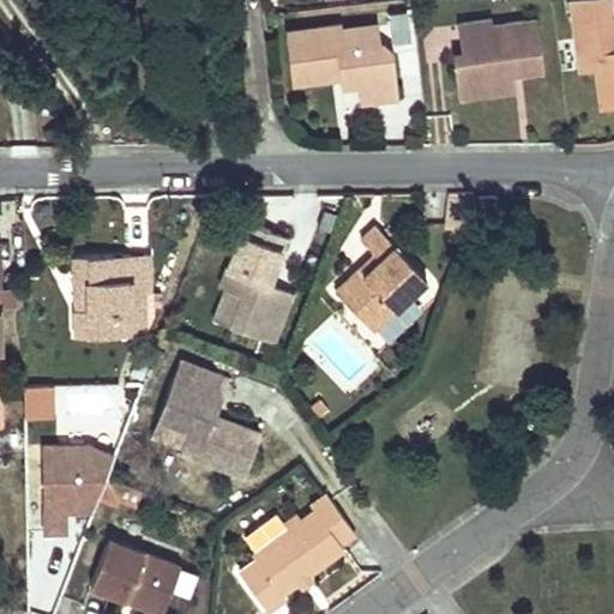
[(613,11),(611,12),(608,0),(569,0),(575,38),(591,37),(596,67),(601,107),(613,104),(613,11)]
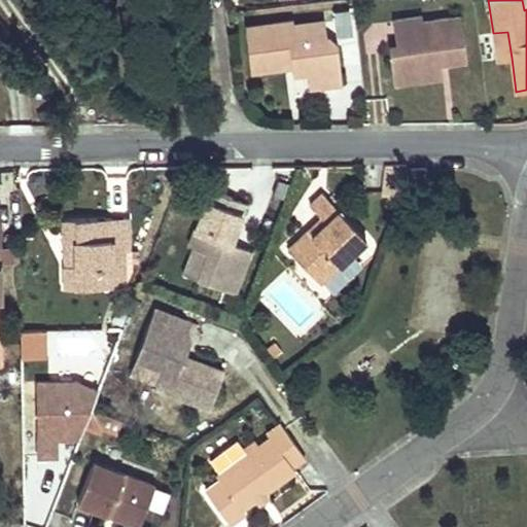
[(350,12),(336,13),(339,36),(353,35),(350,12)]
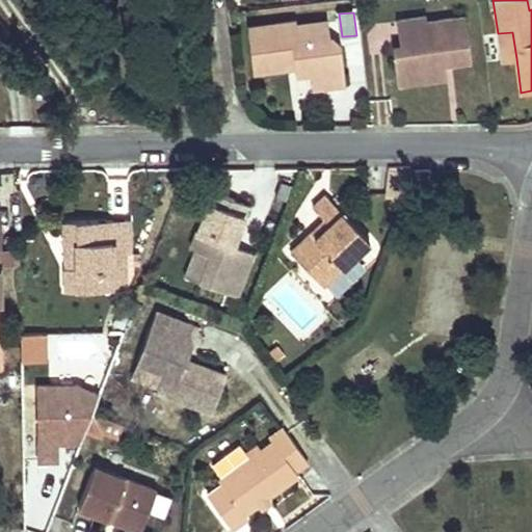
[(392,47),(396,71),(424,67),(425,80),(447,77),(445,62),(452,61),(452,62),(471,60),(466,16),(427,21),(426,16),(396,20),(400,46),(392,47)]
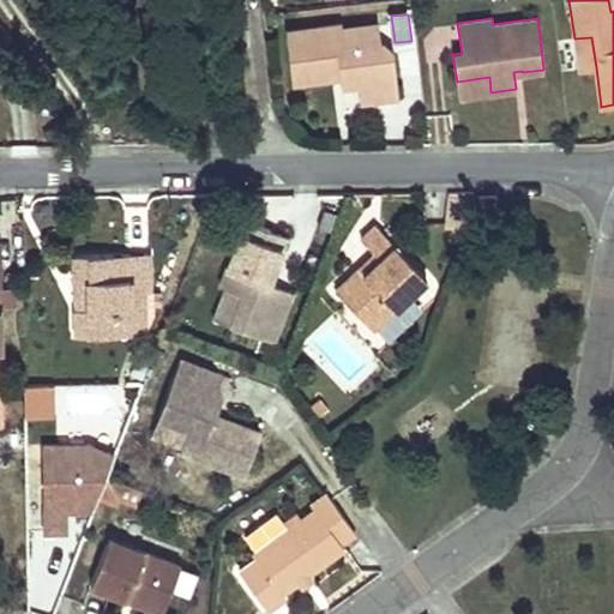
[(339,22),(284,29),(290,80),(331,74),(330,68),(339,67),(341,74),(342,83),(359,80),(374,78),(375,88),(398,84),(393,53),(381,41),(379,41),(377,23),(341,28),(339,22)]
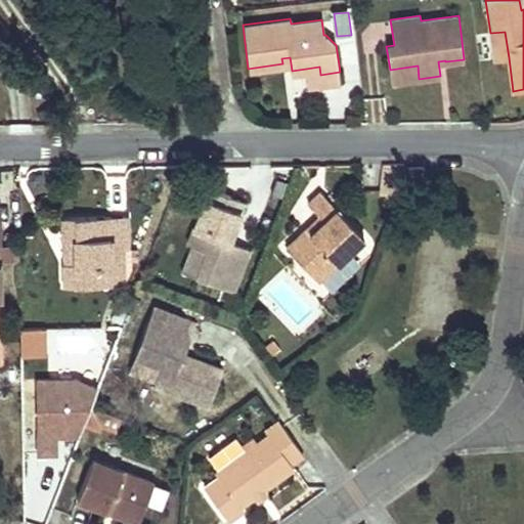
[(494,60),(509,57),(505,32),(490,33),(494,60)]
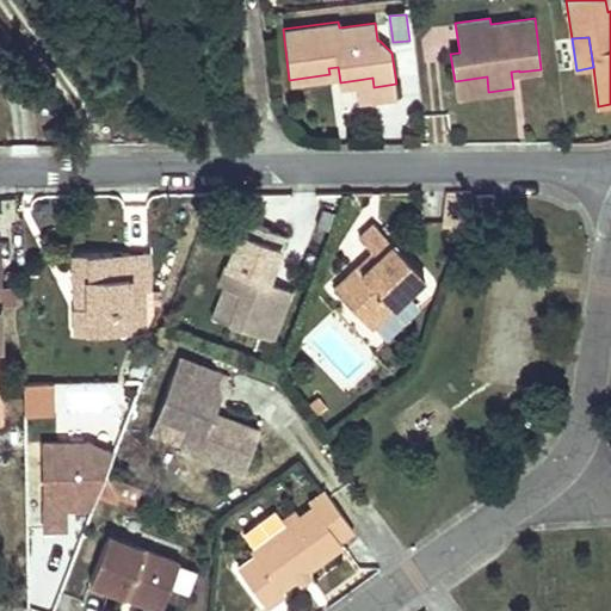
[(487,76),(455,81),(456,96),(488,92),(487,76)]
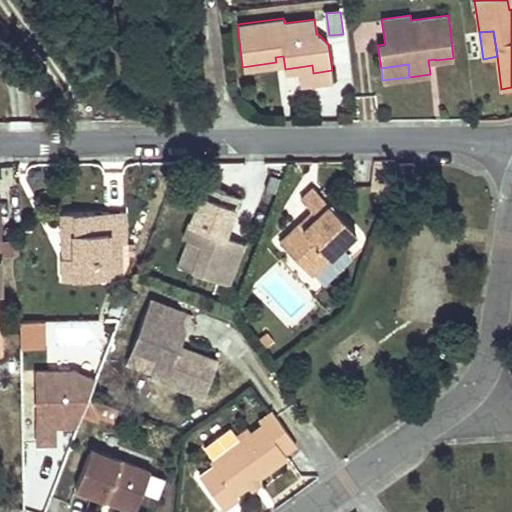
[(312,65),(299,67),(301,84),(333,80),(332,70),(313,73),(312,65)]
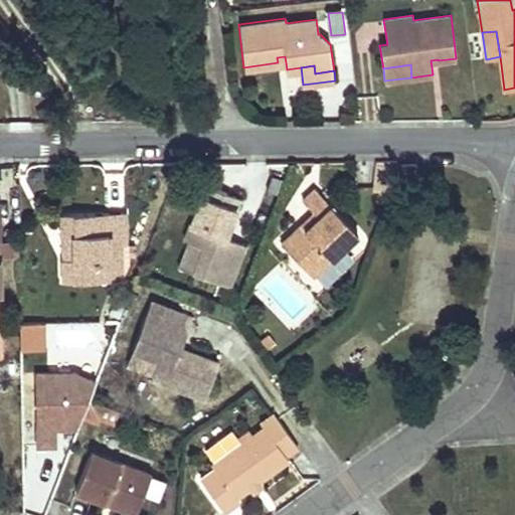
[(416,164),(402,164),(402,174),(416,174),(416,164)]
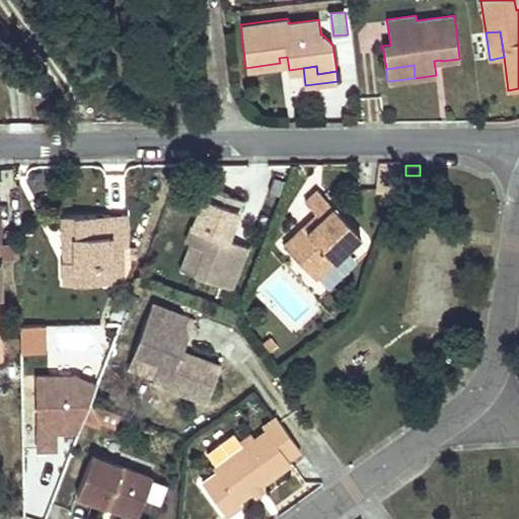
[(231,227),(241,199),(207,186),(186,241),(190,242),(205,249),(196,275),(231,289),(247,246),(226,238),(224,237),(228,226),(231,227)]
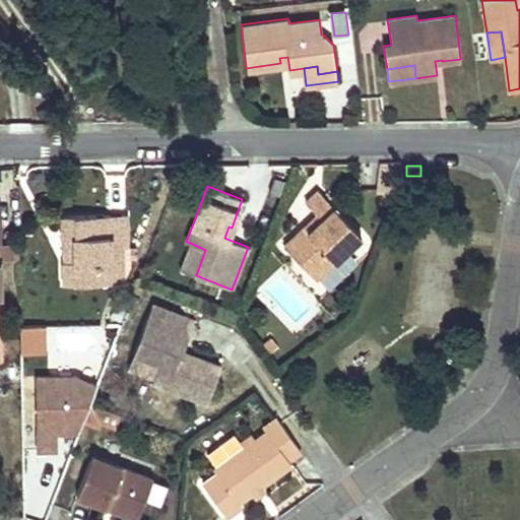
[(316,278),(362,236),(319,190),(306,202),(317,214),(321,218),(308,231),(304,225),(283,245),(316,278)]
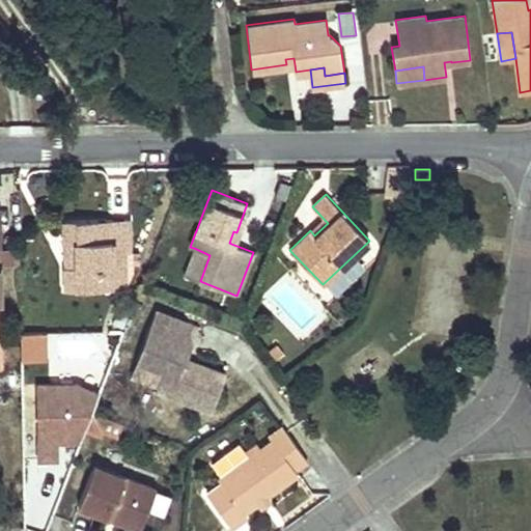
[(128,219),(64,221),(66,290),(126,287),(133,270),(133,260),(140,261),(139,251),(129,251),(128,219)]
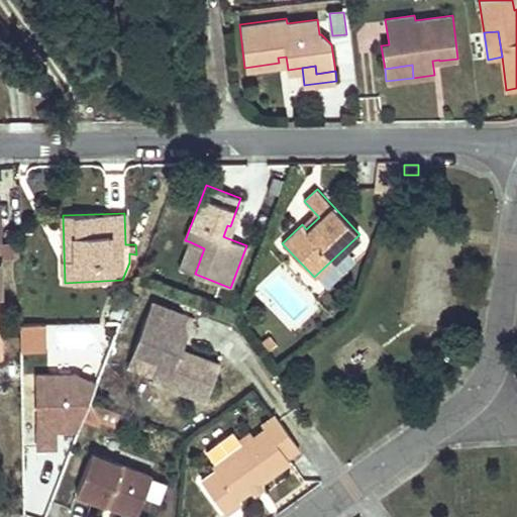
[(306,229),(319,217),(315,213),(302,224),(306,229)]
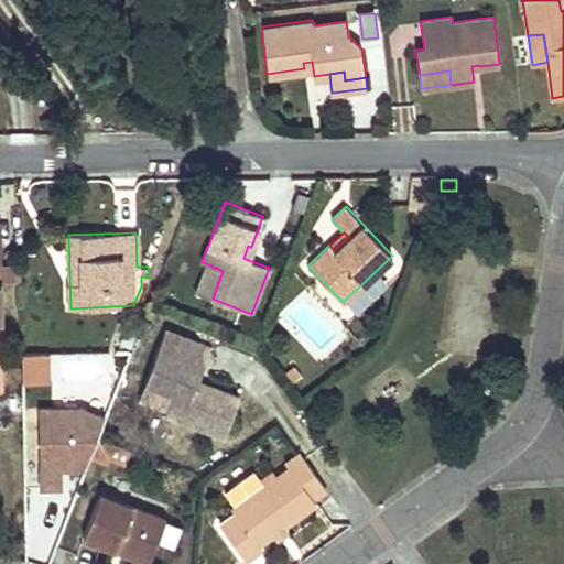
[(0,378),(1,379),(0,311),(0,282),(13,282),(13,262),(0,262),(0,378)]
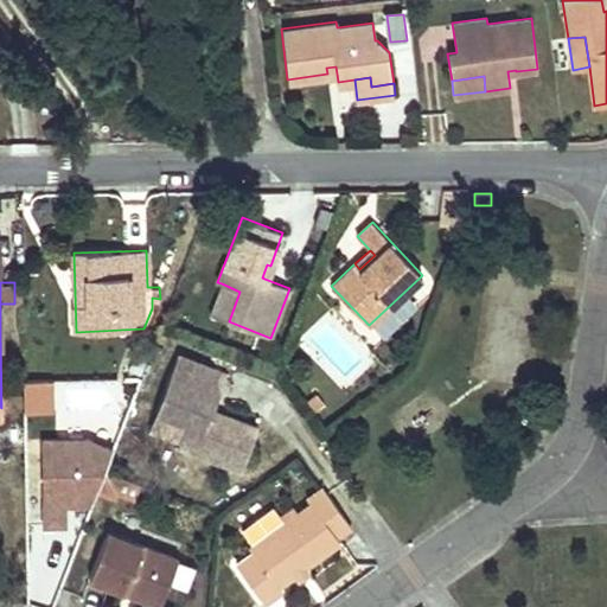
[(211,314),(229,321),(240,292),(222,283),(211,314)]
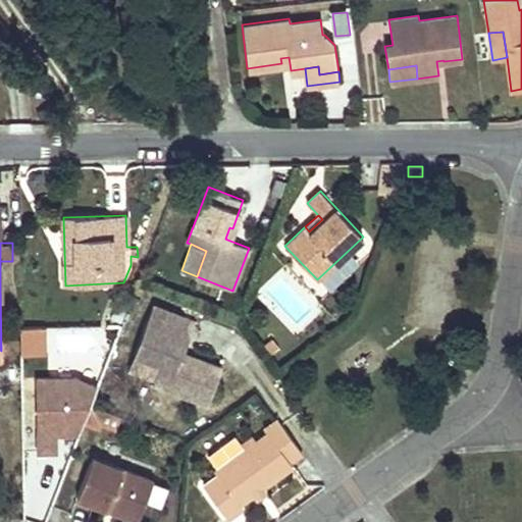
[(195,320),(153,304),(135,354),(160,363),(154,378),(153,382),(208,405),(222,367),(194,356),(193,359),(181,355),(183,352),(195,320)]
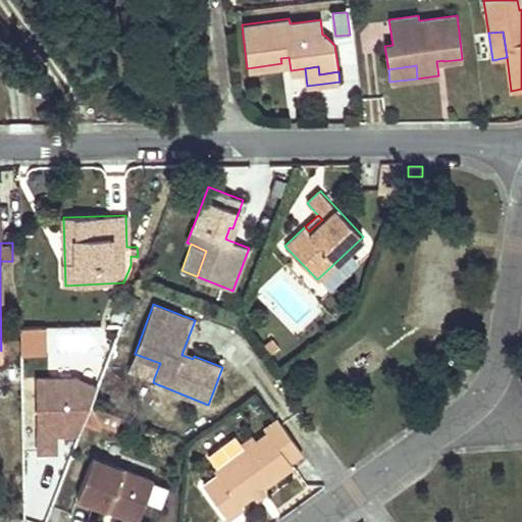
[(269,355),(278,348),(272,338),(262,347),(269,355)]
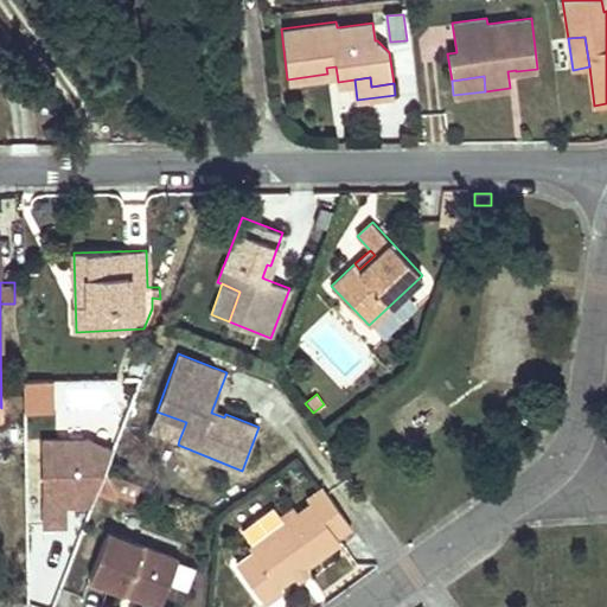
[(186,422),(157,411),(149,428),(179,440),(186,422)]
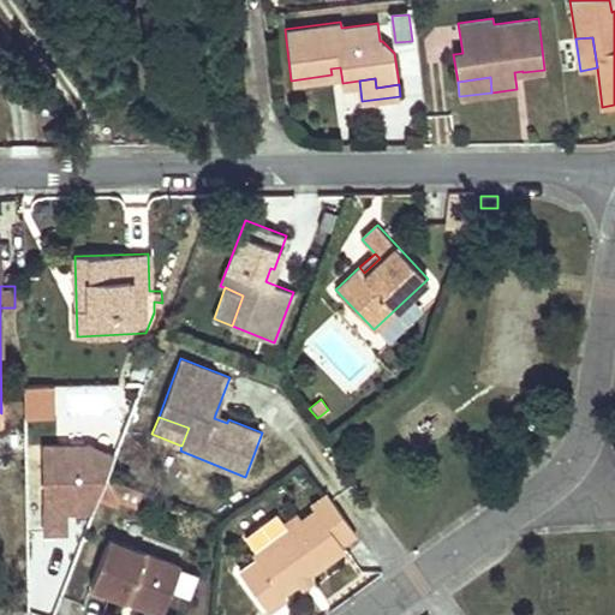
[(3,448),(25,448),(25,430),(4,430),(3,448)]
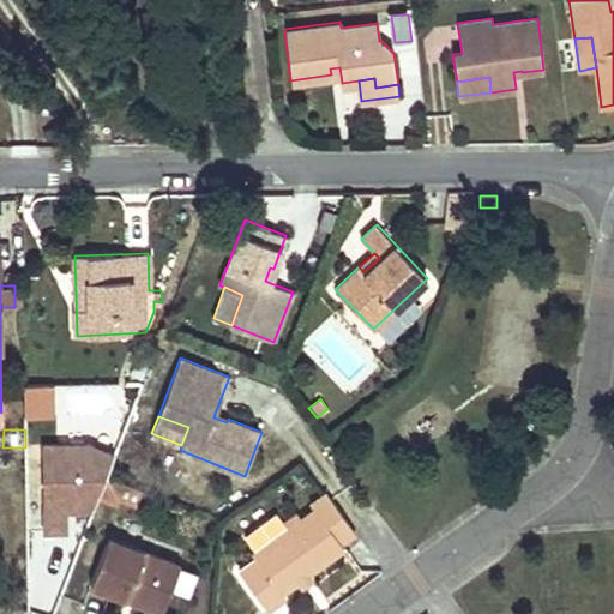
[(90,447),(46,447),(44,537),(68,537),(68,517),(90,517),(113,457),(90,447)]
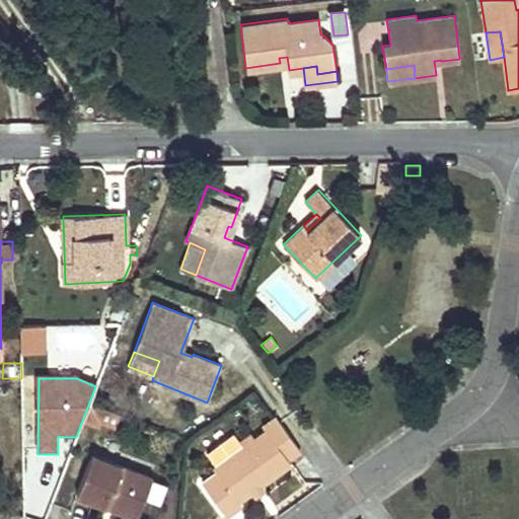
[(254,398),(242,406),(247,416),(260,406),(254,398)]
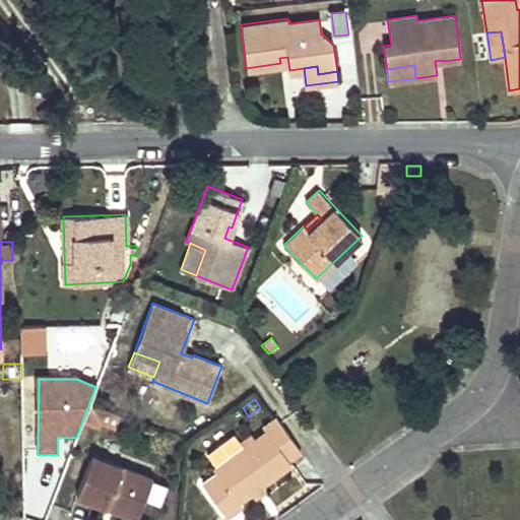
[(125,420),(93,408),(86,429),(102,435),(104,428),(120,435),(125,420)]
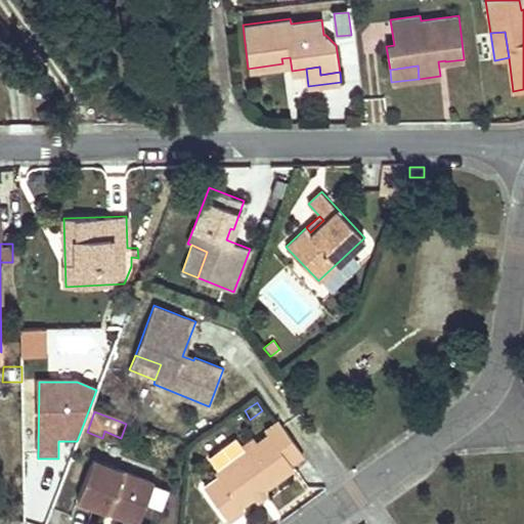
[(291,464),(303,454),(278,421),(266,430),(268,434),(258,442),(253,436),(246,442),(247,450),(219,469),(216,472),(219,476),(204,485),(228,520),(244,509),(241,505),(255,494),(263,489),(294,467),(291,464)]
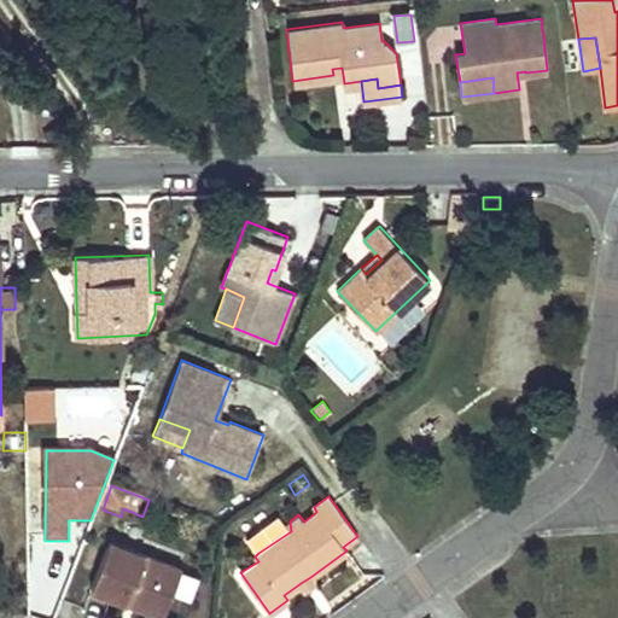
[(258,553),(291,531),(280,516),(248,538),(258,553)]
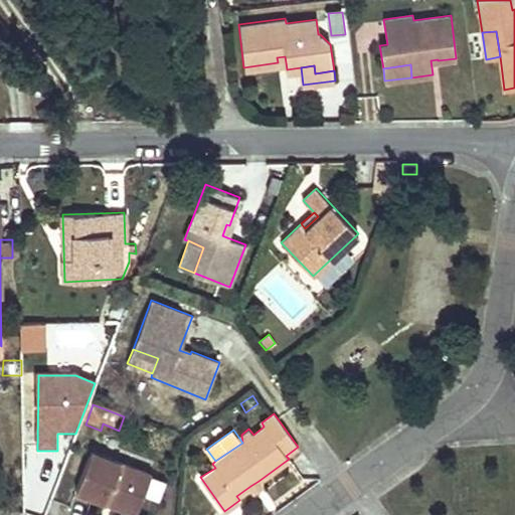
[(137,513),(152,473),(92,450),(76,491),(106,501),(108,497),(115,500),(113,504),(137,513)]
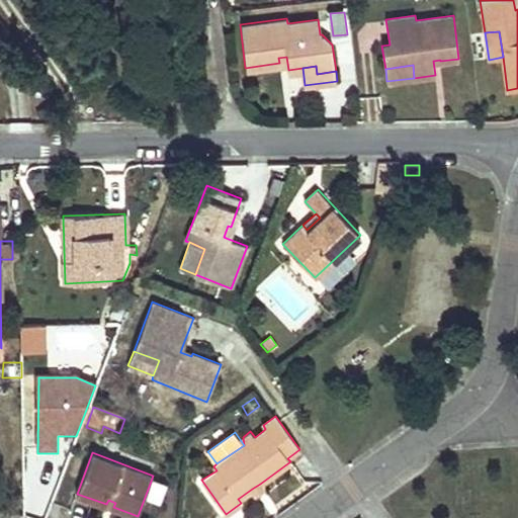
[(260,484),(252,489),(257,494),(263,489),(260,484)]
